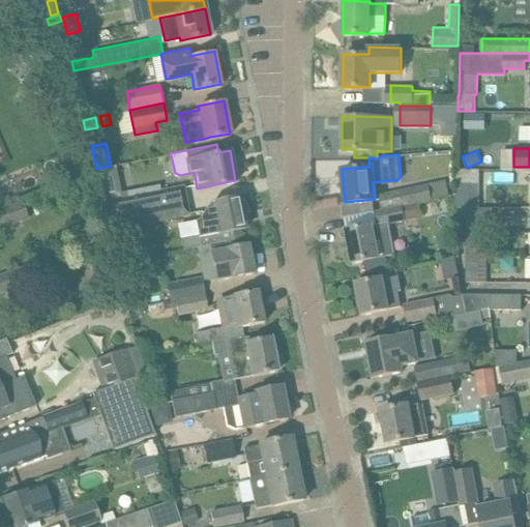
[(457,168),(455,182),(466,182),(466,206),(479,206),(479,168),(467,168),(457,168)]
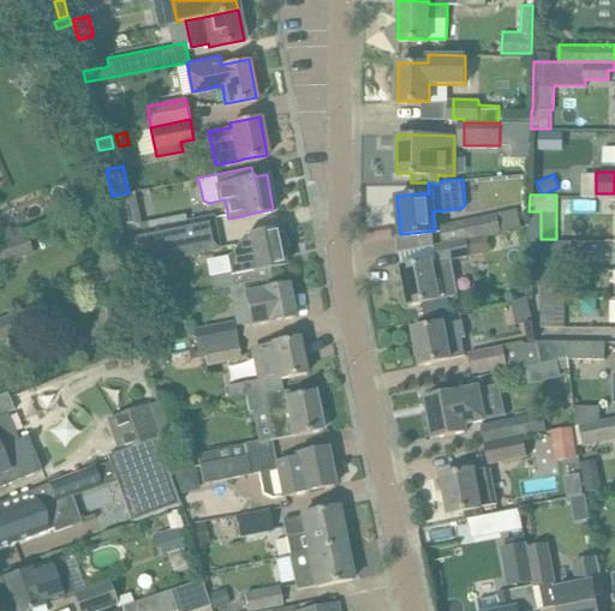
[(137,229),(124,232),(126,249),(215,231),(212,215),(186,220),(185,213),(147,221),(148,227),(137,229)]
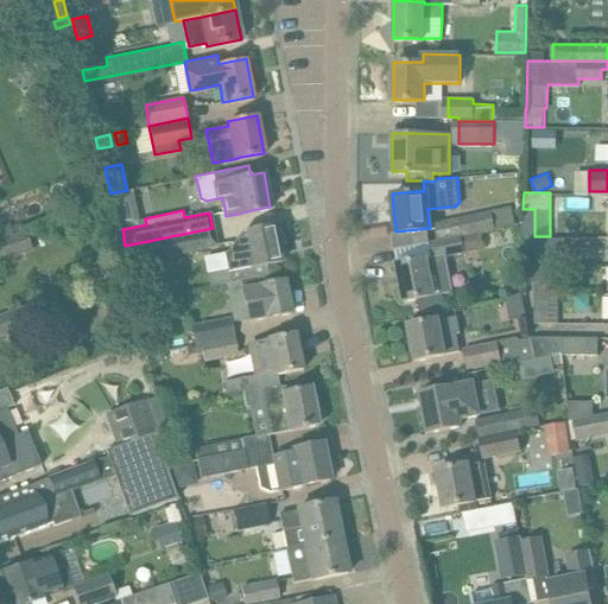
[(492,210),(456,217),(460,235),(470,233),(495,228),(492,210)]
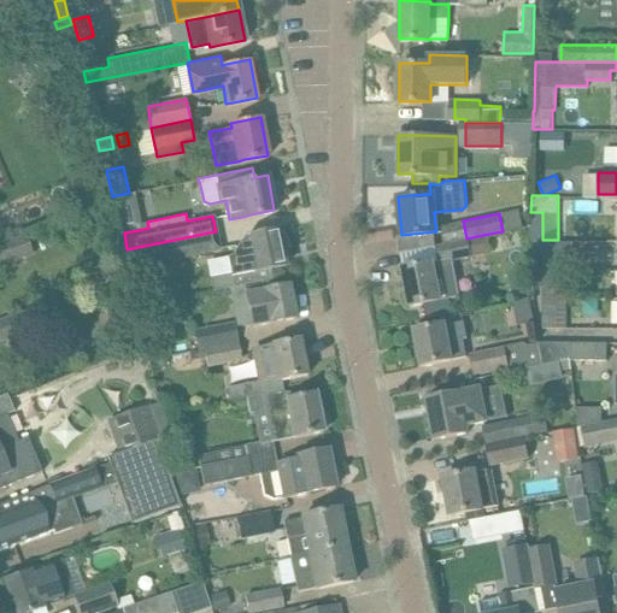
[(240,255),(228,258),(230,271),(234,286),(236,286),(275,277),(274,276),(272,277),(271,267),(285,264),(282,248),(281,247),(287,246),(289,242),(287,233),(285,229),(278,230),(278,229),(254,234),(246,235),(247,236),(244,237),(238,246),(240,255)]
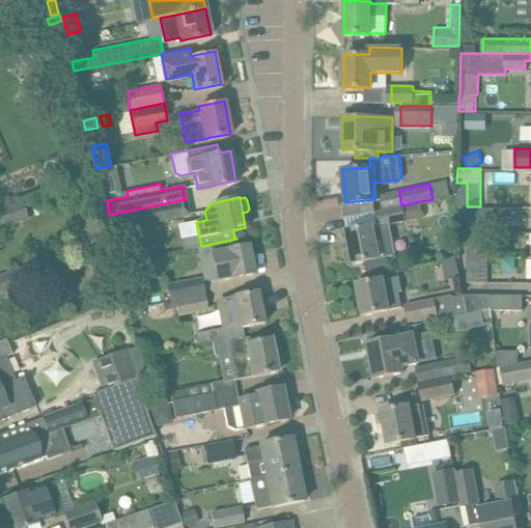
[(186,199),(109,215),(112,229),(124,227),(189,214),(186,199)]
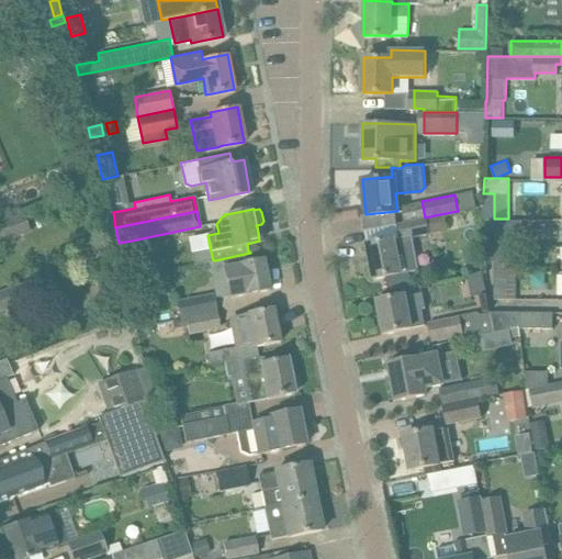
[(23,213),(0,221),(0,238),(29,228),(23,213)]
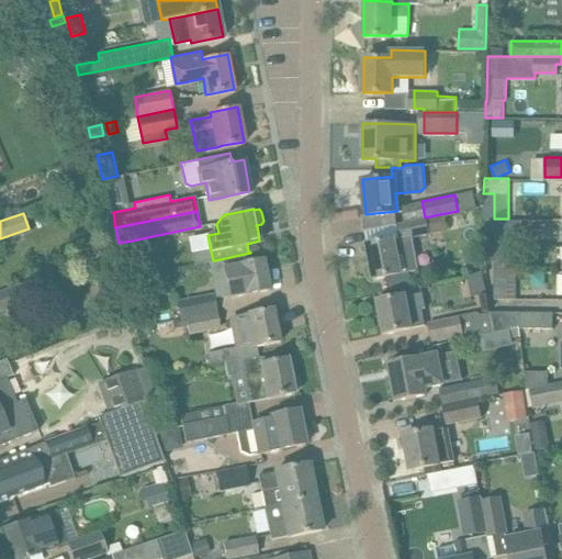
[(425,217),(396,223),(398,237),(398,238),(412,235),(438,231),(435,215),(425,217)]
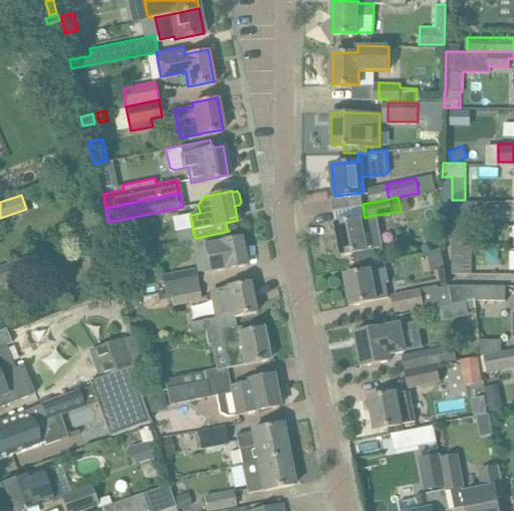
[(452,200),(452,224),(465,224),(465,200),(452,200)]
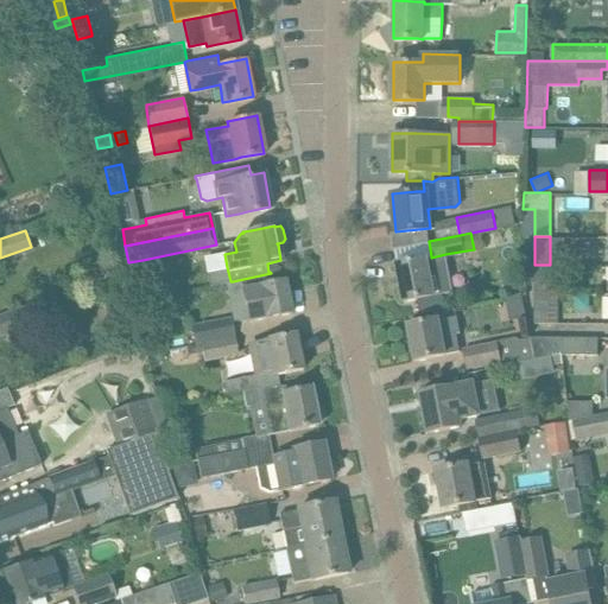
[(419,259),(396,264),(403,300),(418,298),(426,296),(434,294),(436,294),(453,291),(445,254),(431,258),(431,256),(426,258),(419,259)]
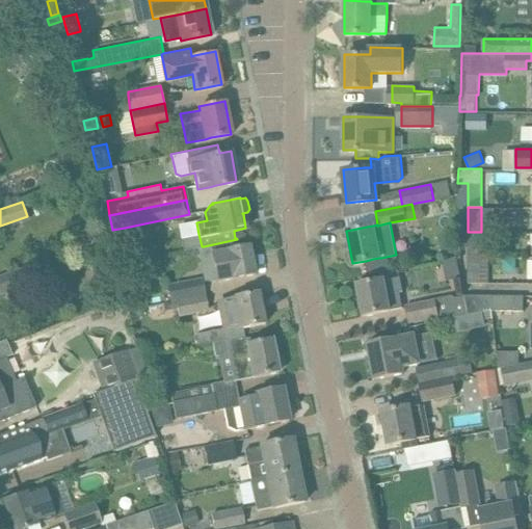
[(468,232),(468,256),(486,257),(486,232),(481,232),(468,232)]
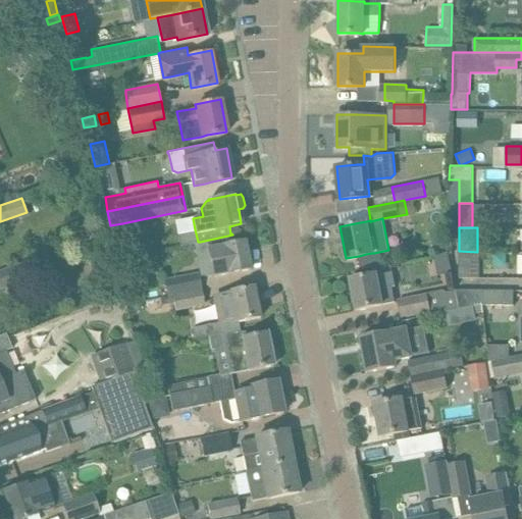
[(198,242),(194,243),(200,275),(213,273),(213,275),(227,272),(230,272),(250,268),(245,241),(233,243),(232,235),(200,242),(198,242)]
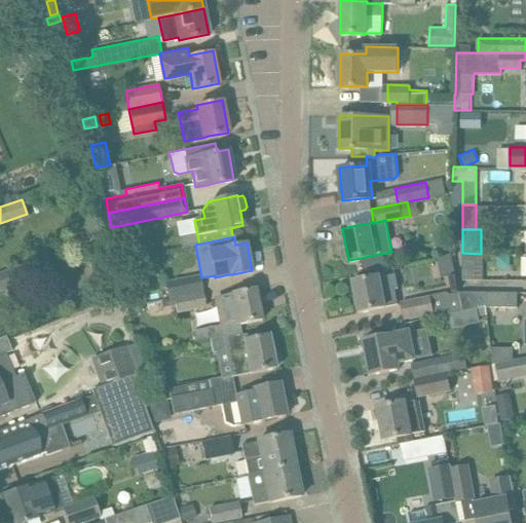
[(481,254),(462,253),(462,278),(483,278),(483,254),(481,254)]
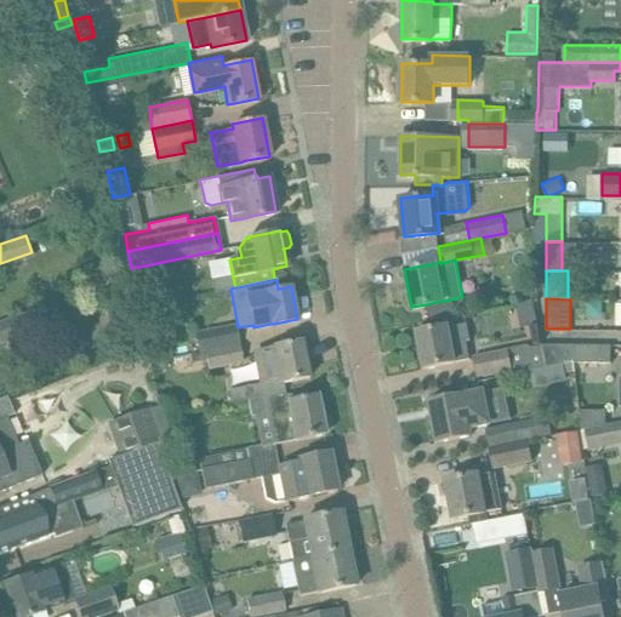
[(448,325),(416,331),(423,367),(448,363),(455,361),(471,358),(467,340),(469,340),(467,323),(448,326),(448,325)]
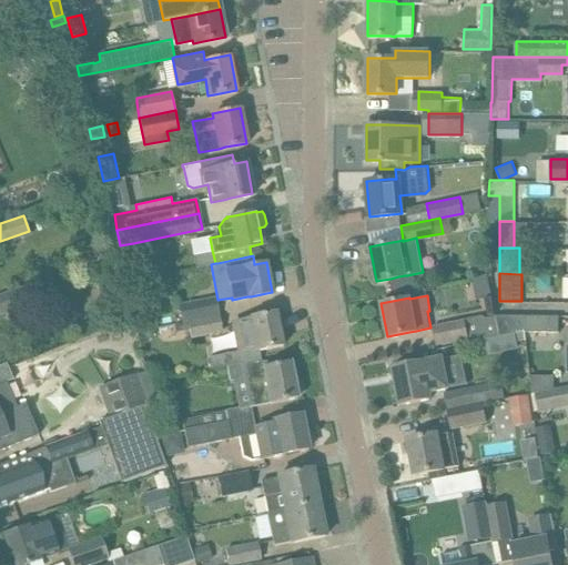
[(216,296),(179,303),(182,322),(188,321),(220,314),(216,296)]
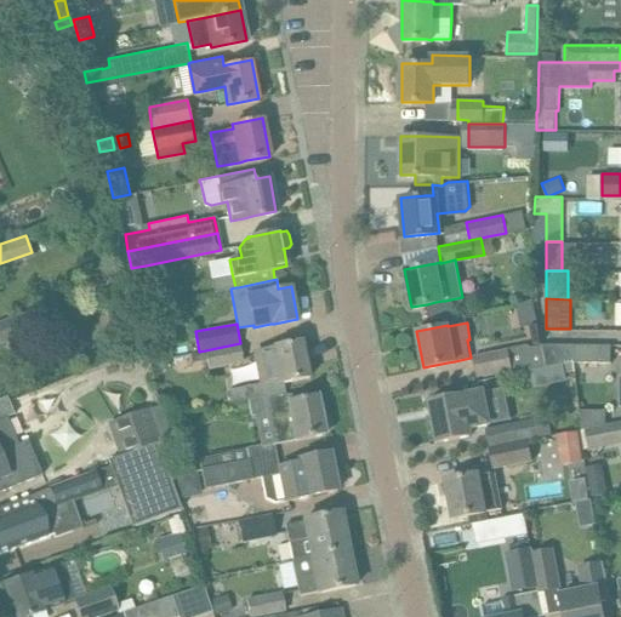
[(258,382),(229,388),(232,401),(248,398),(285,390),(283,381),(292,380),(297,378),(296,378),(309,376),(302,341),(278,346),(273,346),(274,348),(252,353),(258,382)]
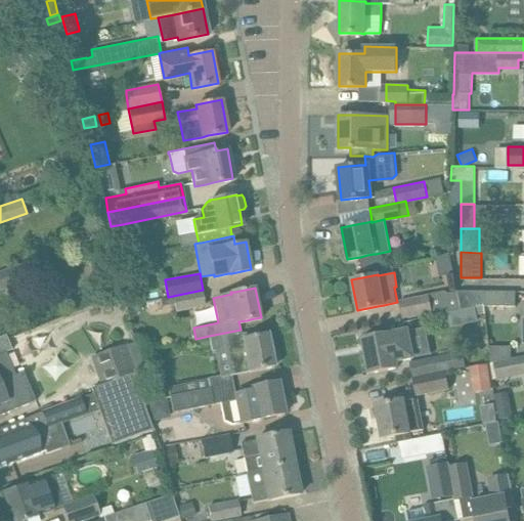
[(457,289),(399,301),(403,316),(448,307),(448,310),(462,307),(457,290),(457,289)]
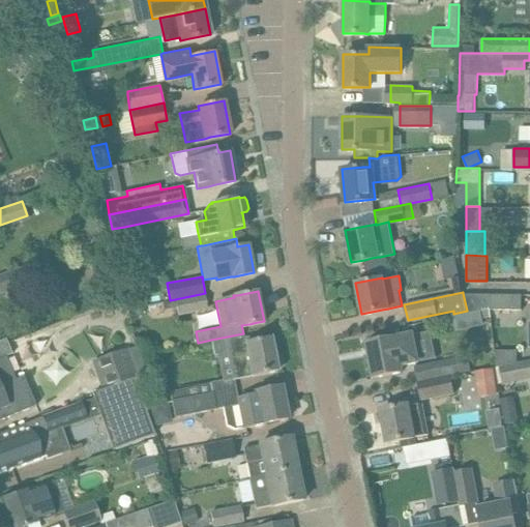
[(175,299),(168,300),(170,313),(207,306),(205,293),(175,299)]
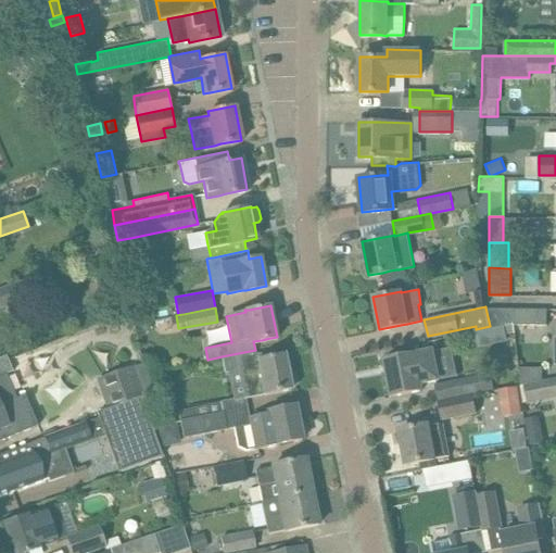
[(547,309),(485,308),(490,326),(490,328),(504,324),(513,322),(513,324),(546,324),(547,309)]
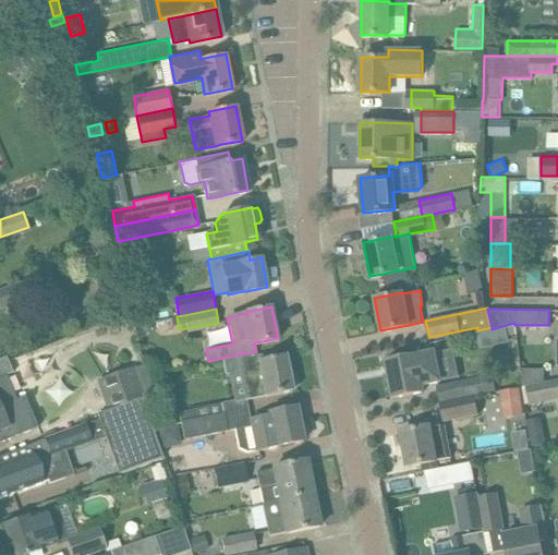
[(492,329),(492,327),(477,330),(474,332),(478,348),(496,344),(492,329)]
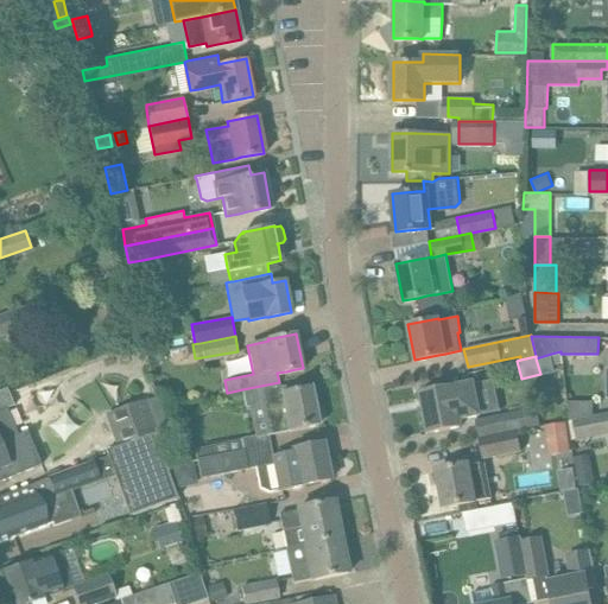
[(444,387),(420,392),(429,431),(453,426),(460,425),(458,418),(480,413),(477,400),(474,381),(444,387)]
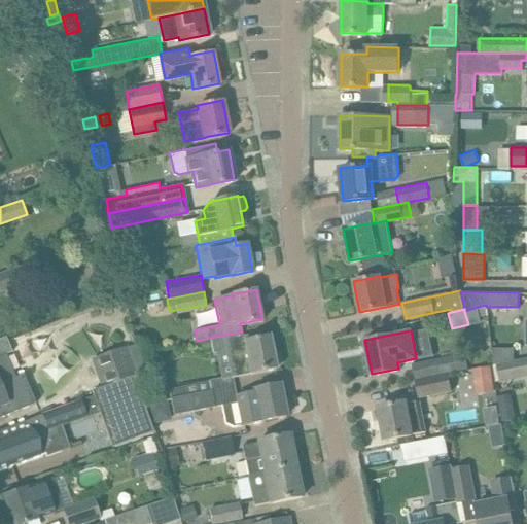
[(209,381),(169,389),(171,397),(234,384),(233,376),(250,372),(250,373),(276,368),(270,335),(262,336),(244,340),(243,334),(243,333),(242,333),(242,332),(210,338),(213,355),(217,354),(221,377),(208,379),(209,381)]
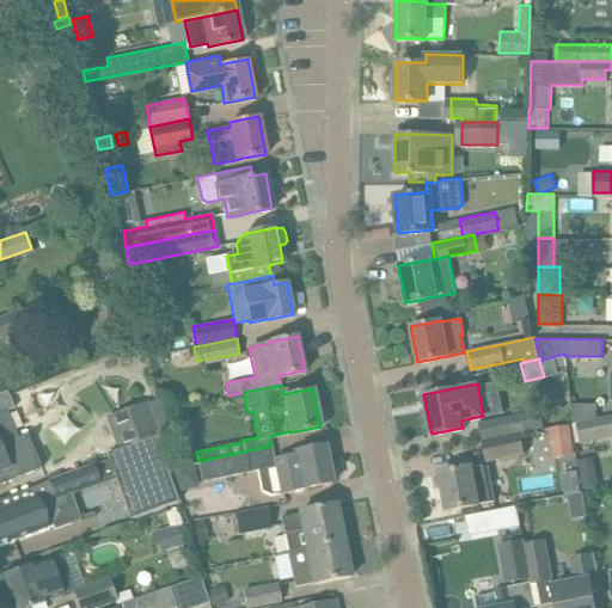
[(0,483),(41,466),(26,431),(17,435),(6,409),(13,406),(6,388),(0,390),(0,483)]
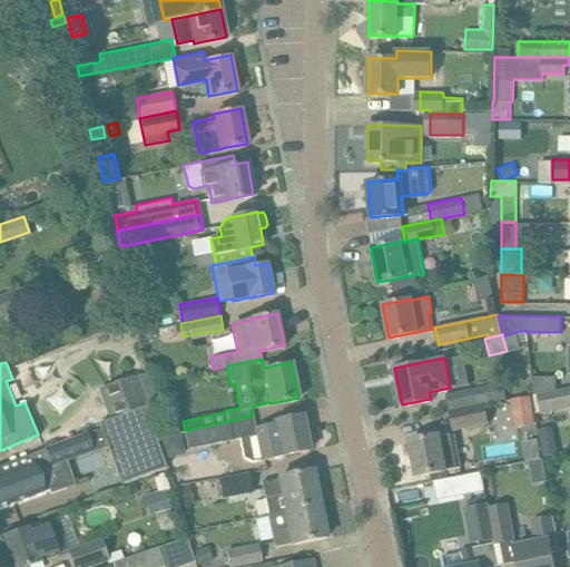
[(138,372),(98,387),(109,418),(144,406),(149,403),(138,372)]
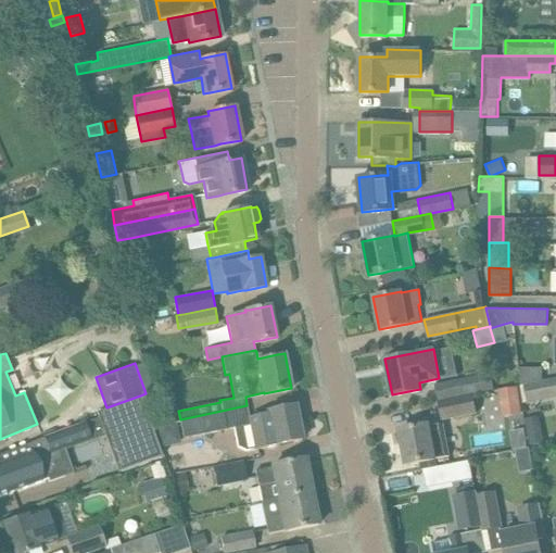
[(491,373),(434,384),(438,399),(493,387),(491,373)]
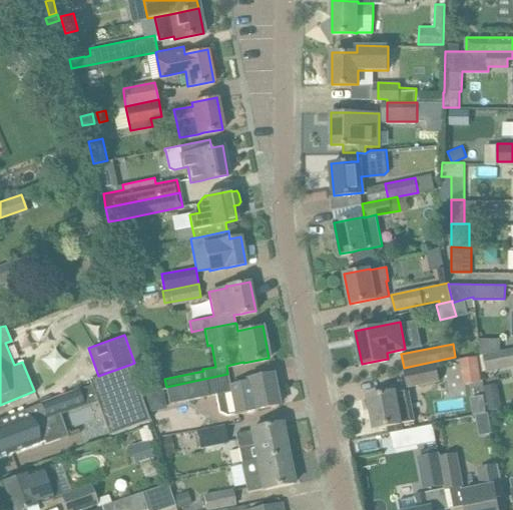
[(512,356),(512,349),(482,355),(486,369),(512,363),(512,356)]
